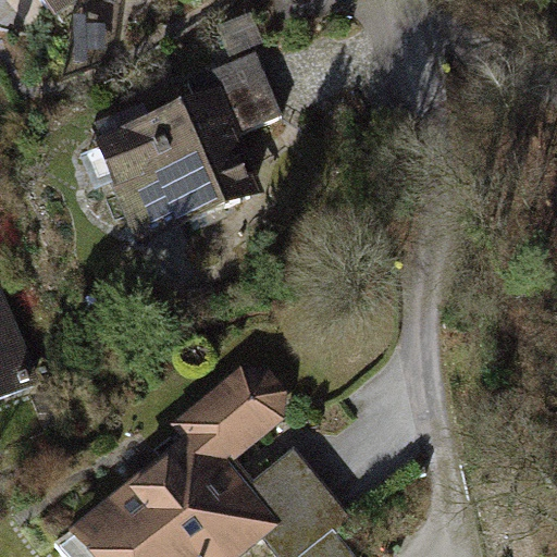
[(48,0),(59,14),(78,0),(48,0)]
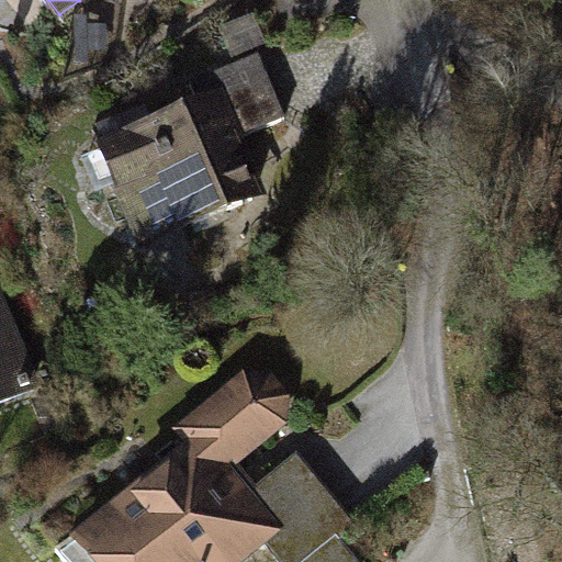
[(239,87),(105,142),(149,249),(284,194),(239,87)]
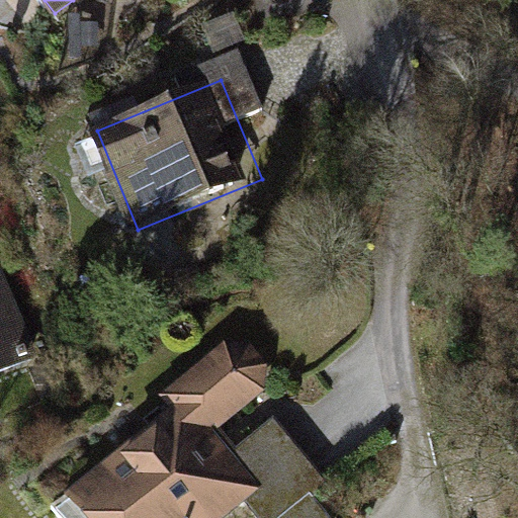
[(0,370),(34,356),(0,274),(0,370)]
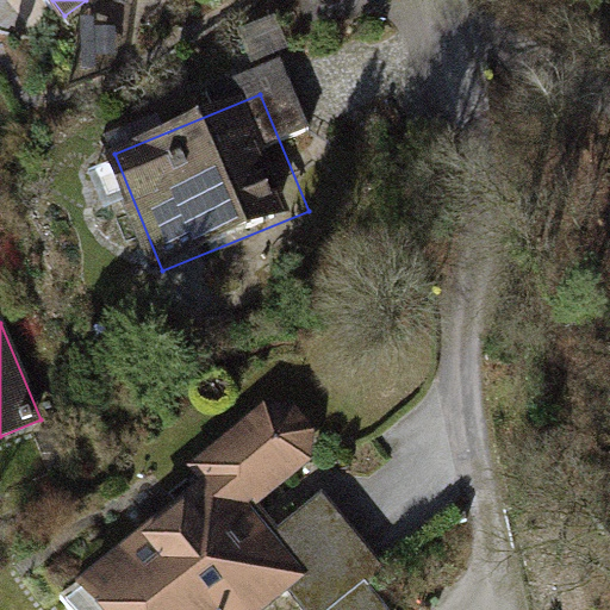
[(286,392),(269,406),(265,403),(190,465),(203,480),(63,593),(76,609),(259,609),(290,587),(307,574),(275,531),(257,508),(311,462),(306,456),(324,439),(286,392)]
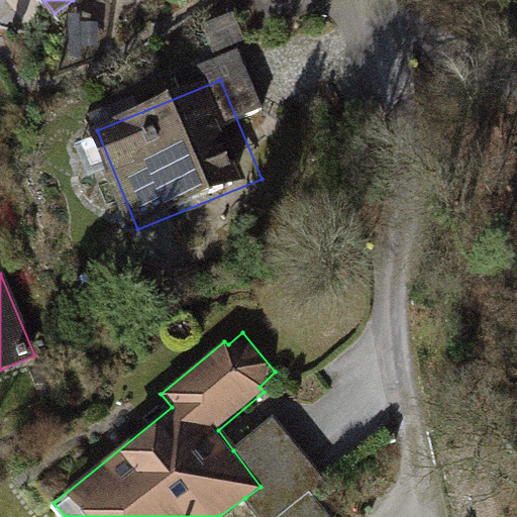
[(276,418),(233,450),(261,487),(245,498),(262,516),(277,516),(308,493),(323,479),(276,418)]
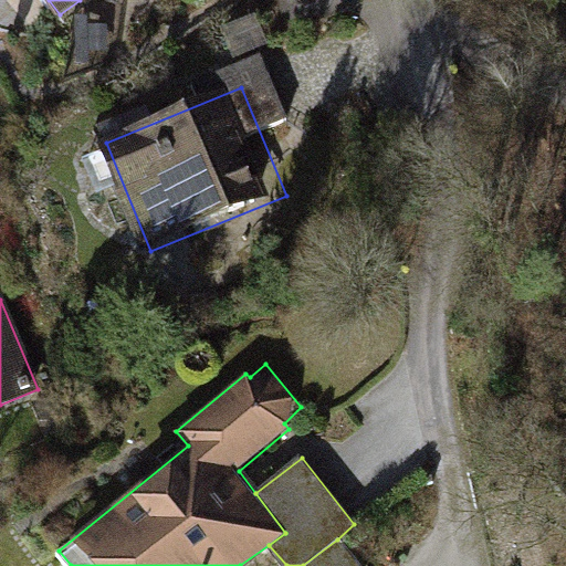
[(303,565),(358,565),(337,540),(303,565)]
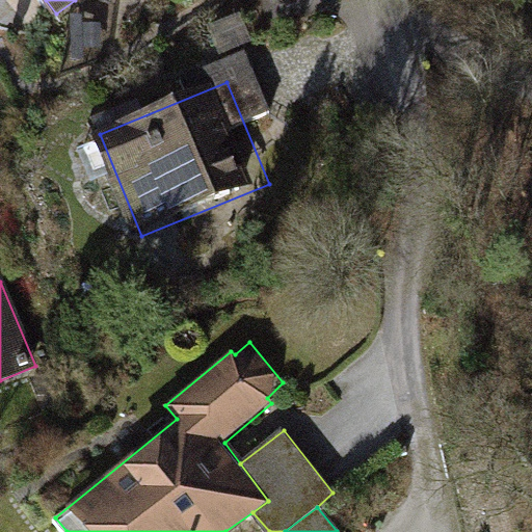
All buildings are outlined.
